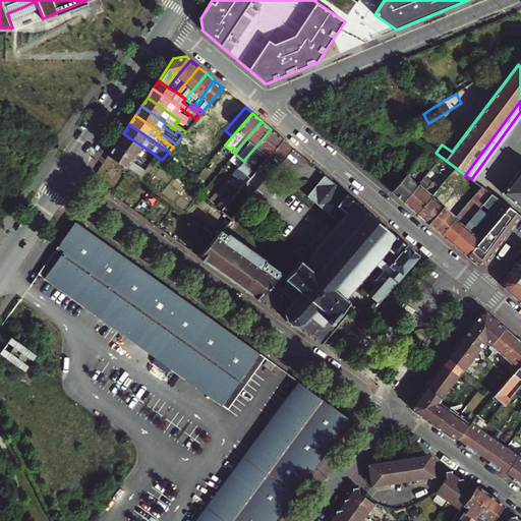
[(262,160),(266,155),(268,156),(283,139),(271,129),(243,161),(238,167),(248,176),(253,169),(250,167),(258,158),(262,160)]
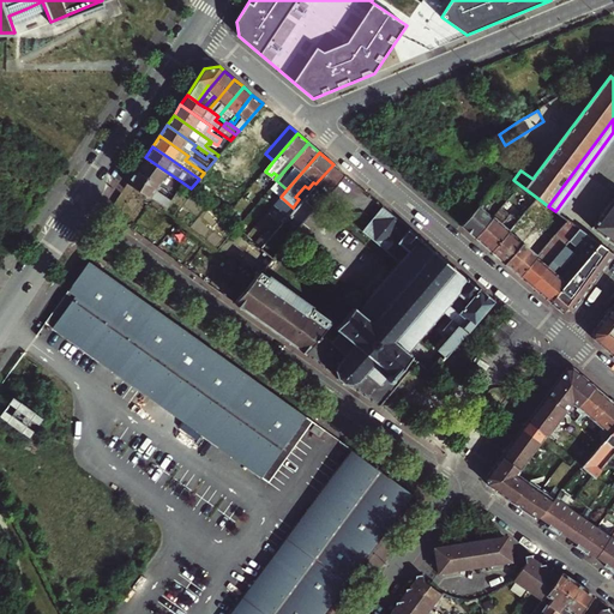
[(167,182),(178,190),(182,182),(145,157),(137,170),(160,185),(163,179),(164,176),(169,180),(167,182)]
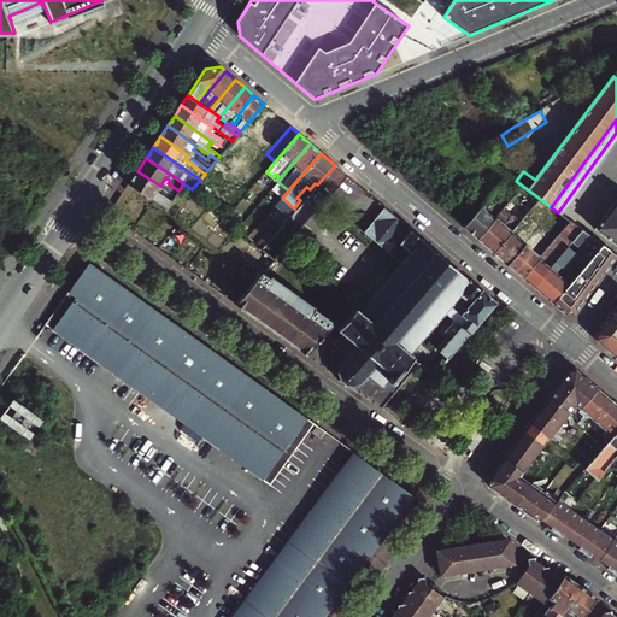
[(207,170),(198,163),(194,166),(205,174),(207,170)]
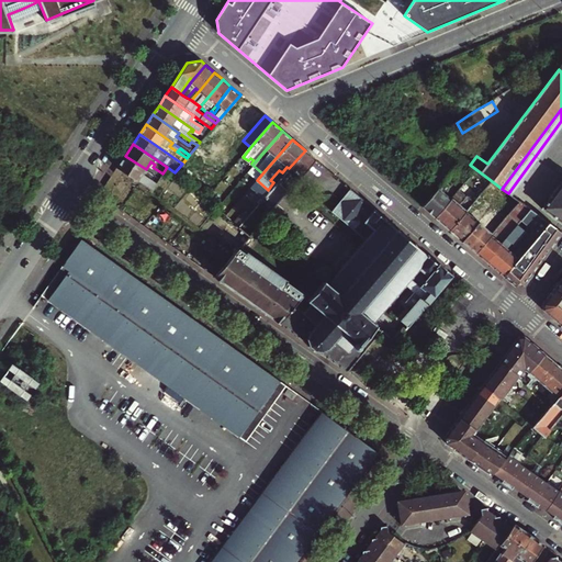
[(292,178),(296,181),(315,159),(305,150),(289,168),(259,204),(265,210),(292,178)]
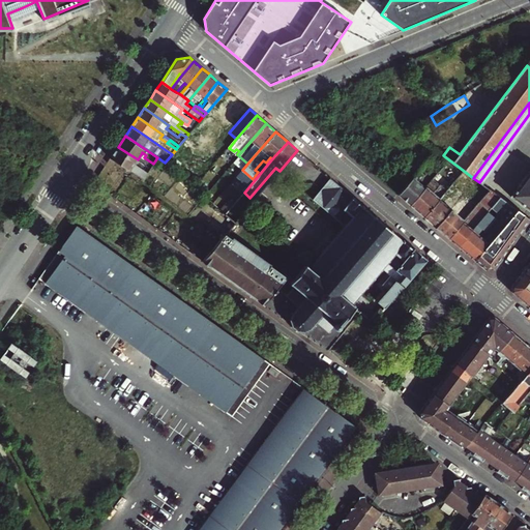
[(134,165),(138,159),(118,147),(111,157),(143,179),(147,174),(134,165)]
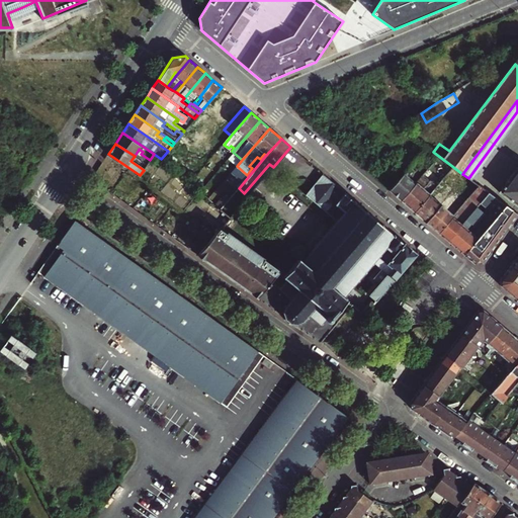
[(479,186),(468,178),(462,174),(453,167),(445,175),(458,184),(460,182),(471,189),(473,191),(479,186)]
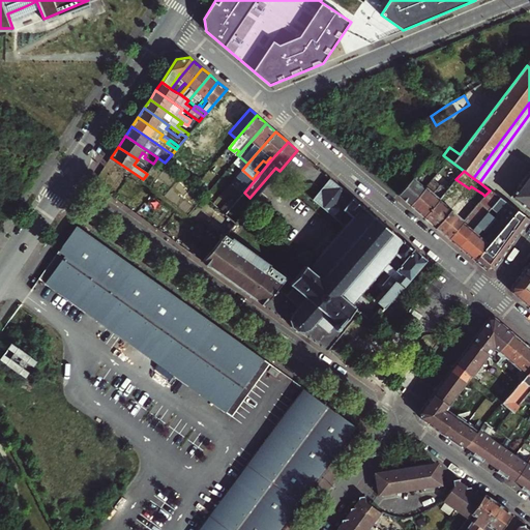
[(529,210),(529,171),(527,176),(526,175),(518,186),(519,186),(511,197),(529,210)]
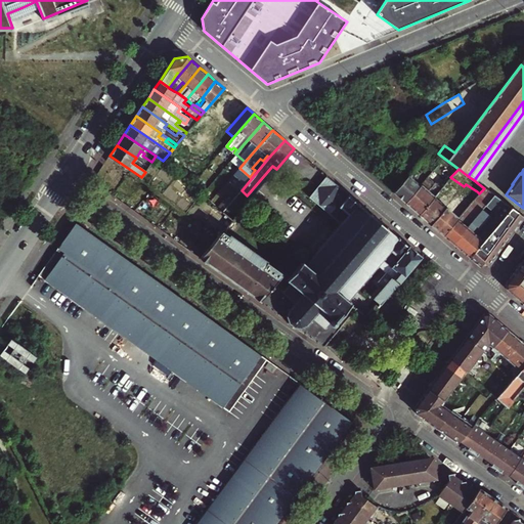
[(405,203),(425,180),(413,170),(394,192),(405,203)]
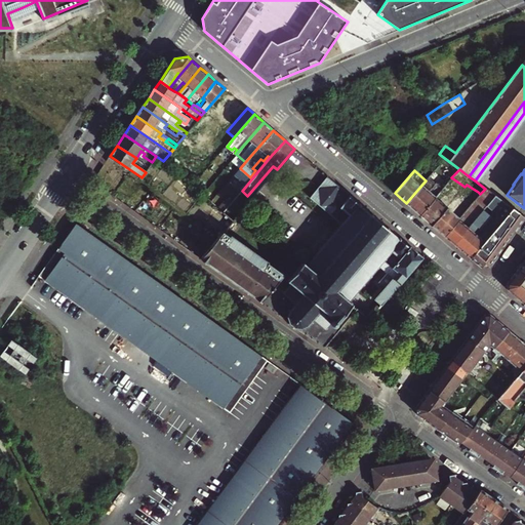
[(419,215),(448,183),(434,170),(426,180),(406,203),(419,215)]
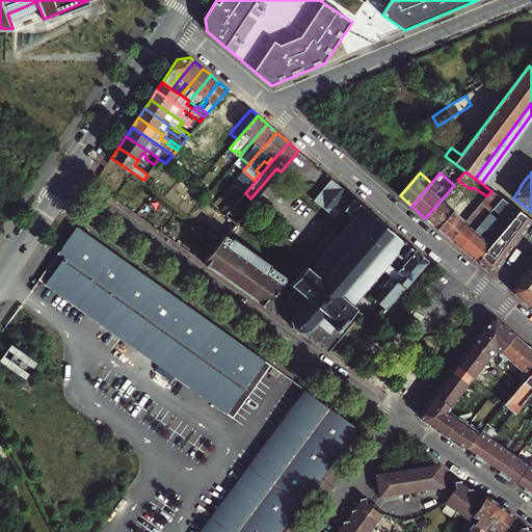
[(318,203),(346,227),(354,217),(345,210),(355,198),(331,179),(318,194),(318,203)]
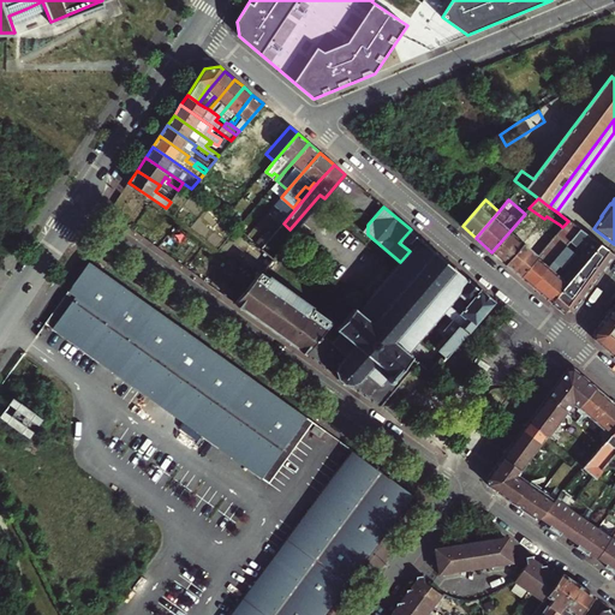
[(491,252),(503,261),(526,234),(529,232),(525,230),(530,225),(532,227),(535,225),(531,222),(533,221),(525,214),(491,252)]
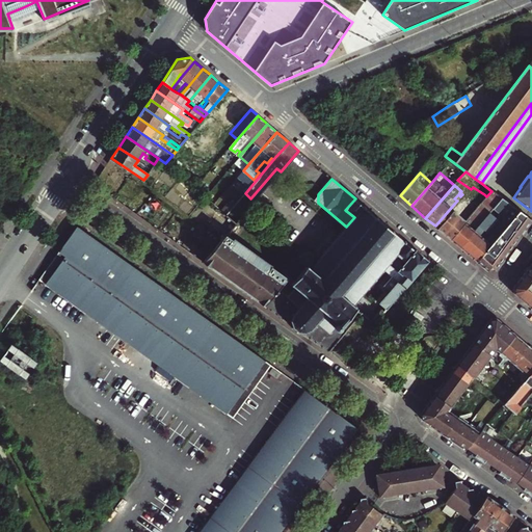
[(437,229),(444,234),(472,200),(467,194),(458,205),(437,229)]
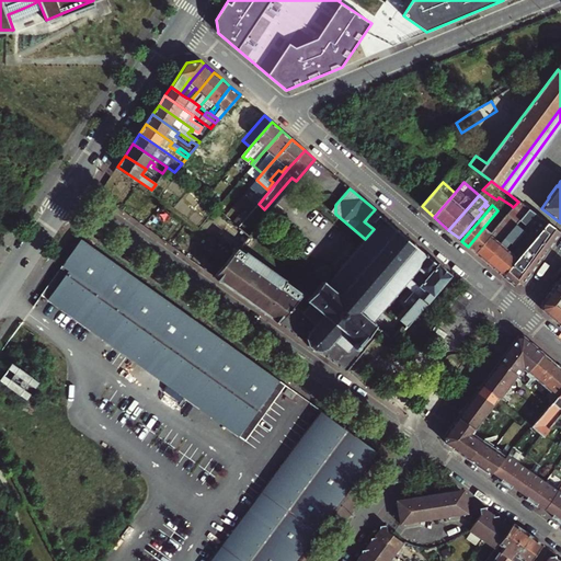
[(518,214),(523,217),(529,209),(525,206),(518,214)]
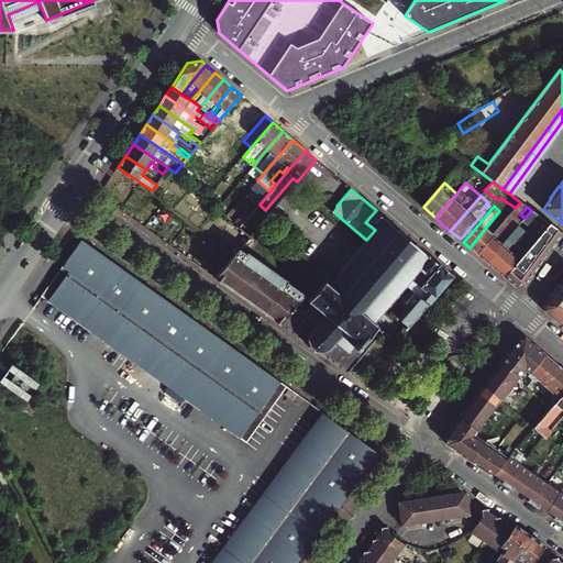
[(487,262),(525,218),(520,214),(514,209),(509,214),(476,253),(487,262)]
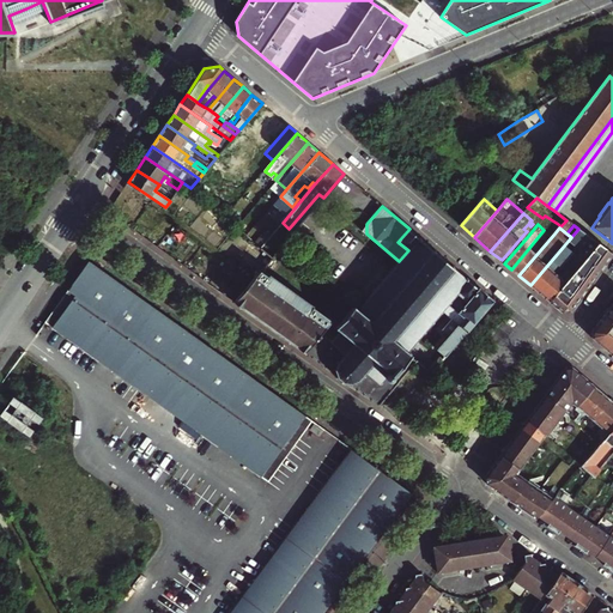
[(345,382),(378,406),(416,362),(406,353),(443,310),(457,293),(467,302),(479,287),(410,229),(398,242),(408,250),(399,261),(365,301),(356,292),(335,316),(331,321),(304,352),(338,376),(335,377),(337,378),(339,377),(344,382),(343,383),(344,384),(345,382)]
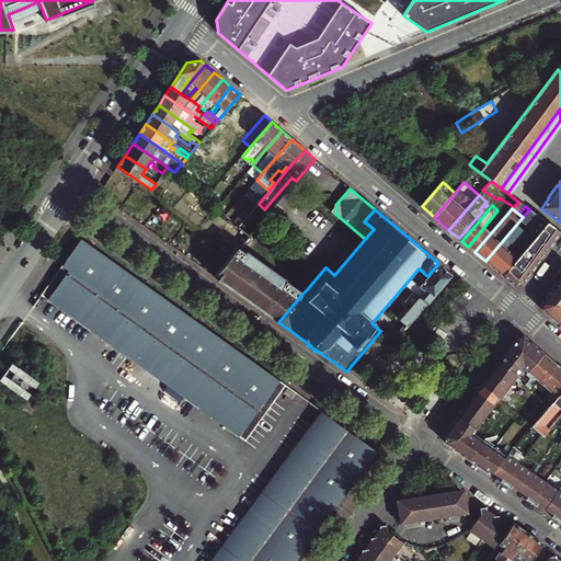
[(502,275),(517,258),(512,253),(518,247),(514,242),(521,236),(525,239),(528,235),(530,238),(528,240),(530,242),(547,222),(529,209),(523,217),(485,261),(502,275)]
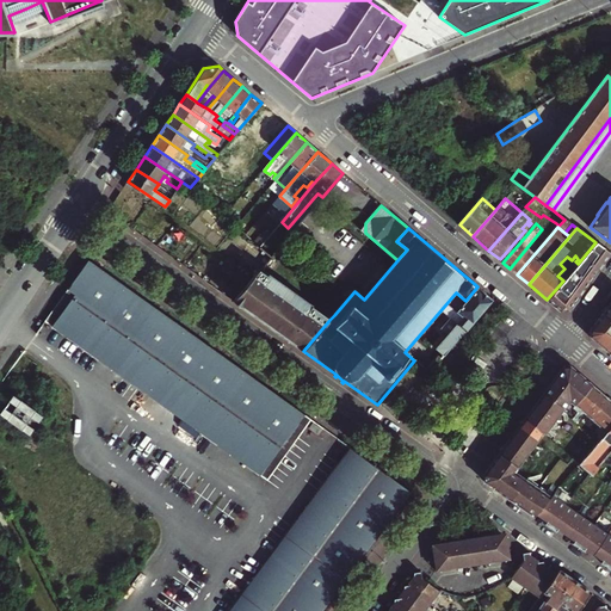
[(517,275),(553,233),(549,232),(547,234),(542,229),(510,269),(517,275)]
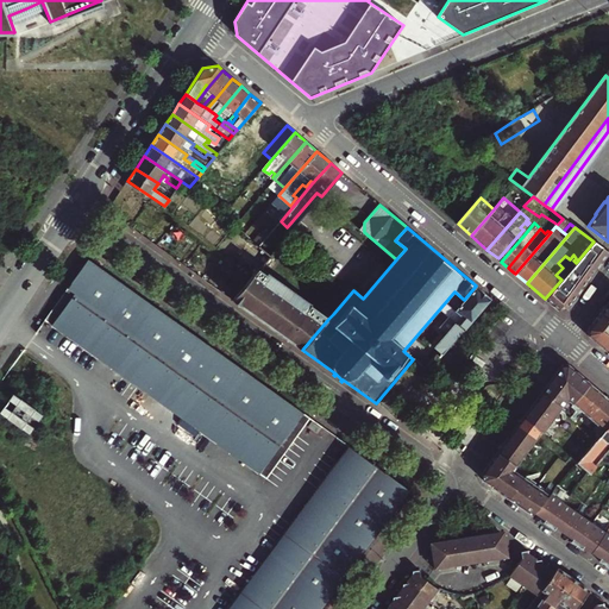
[(498,258),(501,262),(525,234),(521,232),(498,258)]
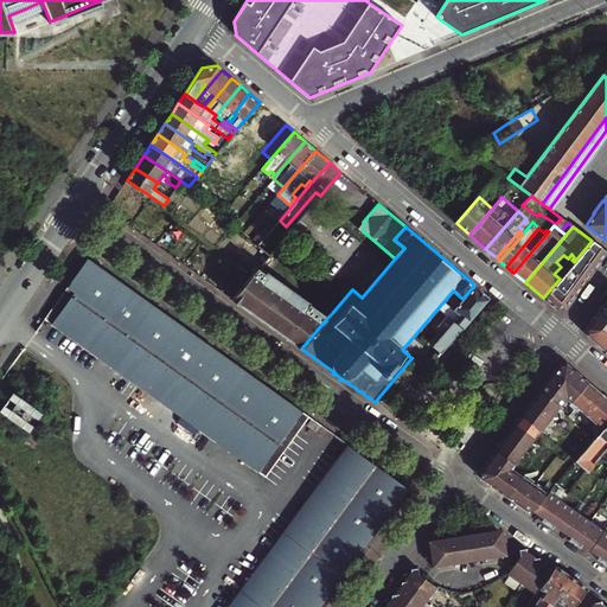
[(259,246),(269,255),(274,250),(262,241),(259,246)]
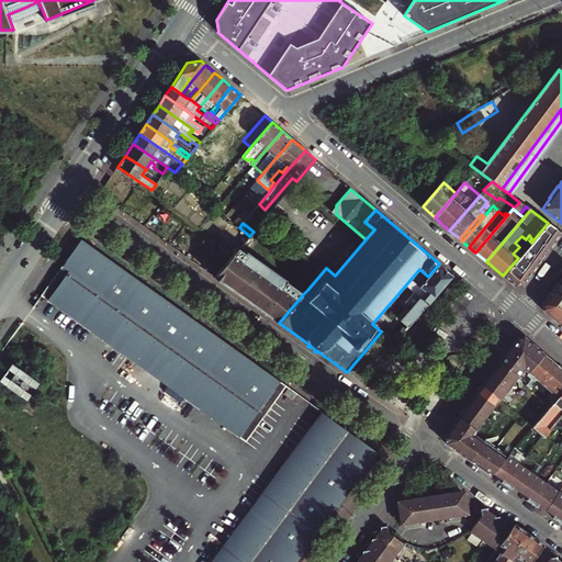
[(523,285),(561,233),(548,223),(531,243),(524,251),(518,258),(503,276),(515,287),(523,285)]
